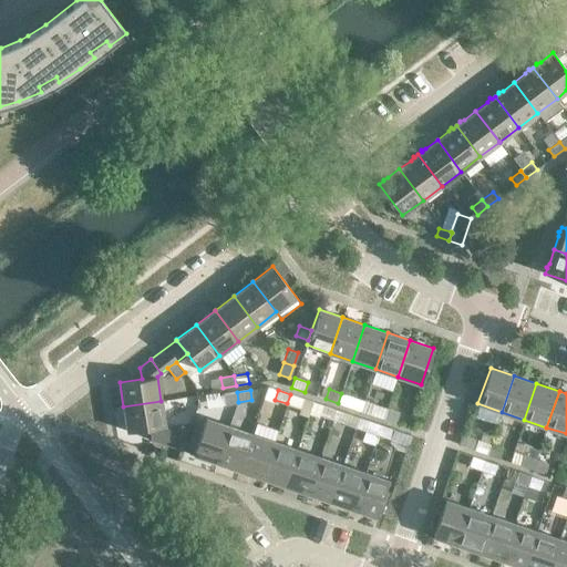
[(238,402),(237,392),(224,394),(225,404),(238,402)]
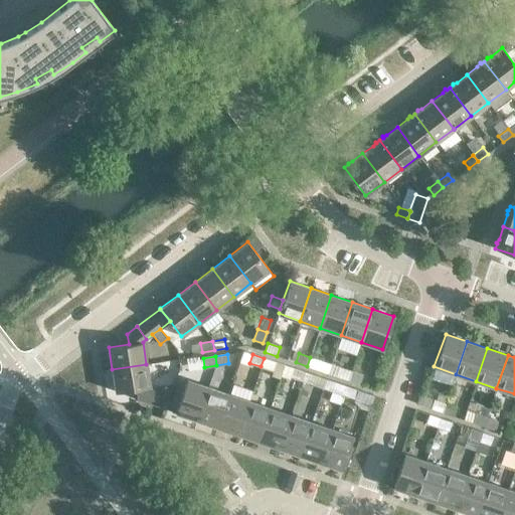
[(322,361),(310,357),(307,366),(319,370),(322,361)]
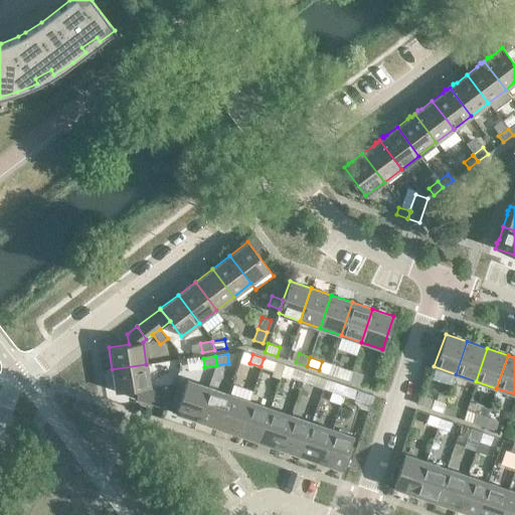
[(276,362),(264,358),(261,366),(273,370),(276,362)]
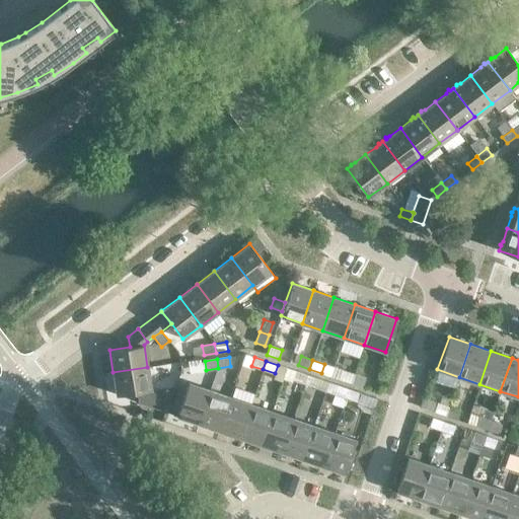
[(151,389),(147,367),(113,372),(117,395),(137,391),(138,402),(151,406),(156,391),(151,389)]
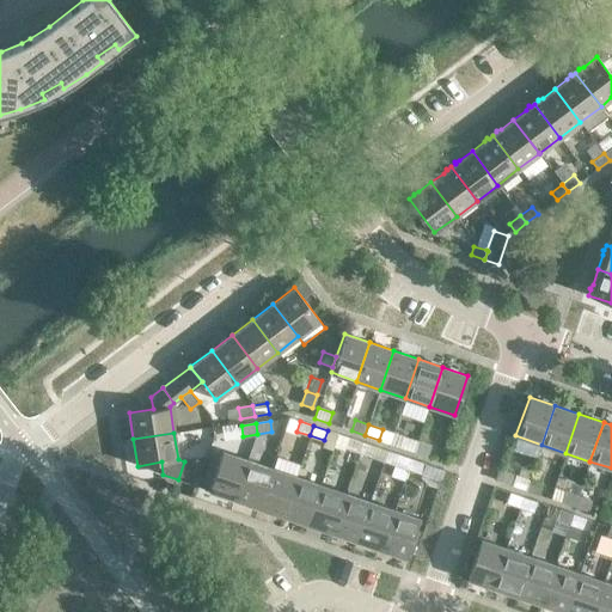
[(403,436),(399,447),(414,452),(417,441),(403,436)]
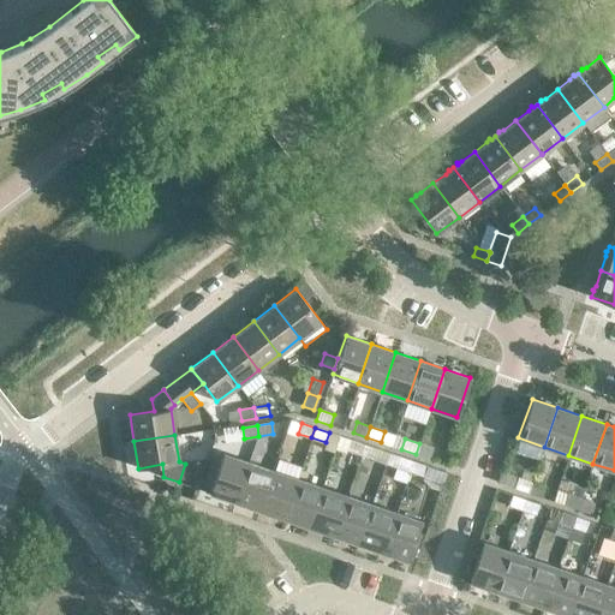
[(364,445),(351,440),(347,449),(360,454),(364,445)]
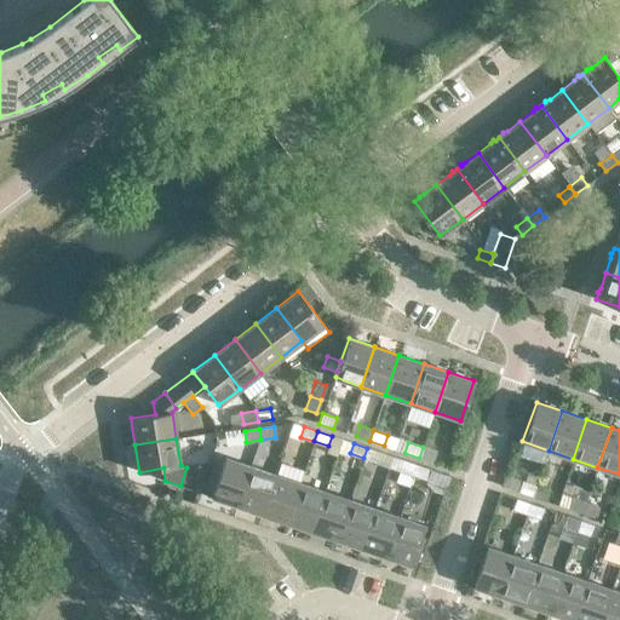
[(436,452),(423,447),(419,458),(434,463),(436,452)]
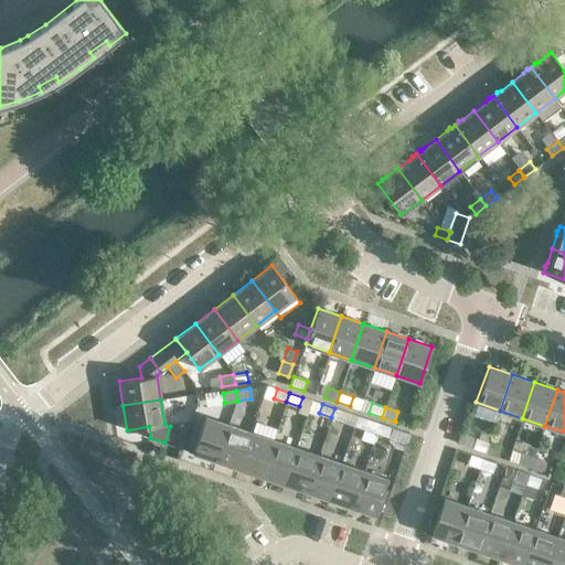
[(348,413),(334,408),(331,417),(344,422),(348,413)]
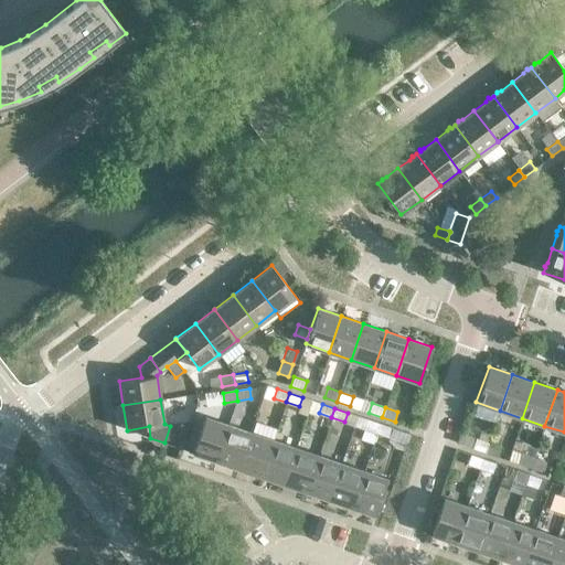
[(192,452),(216,460),(228,424),(205,416),(192,452)]
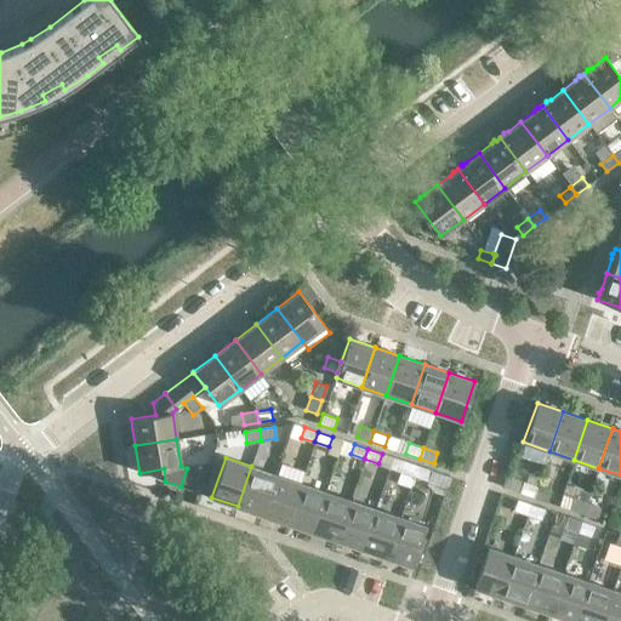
[(417,466),(404,461),(400,471),(414,476),(417,466)]
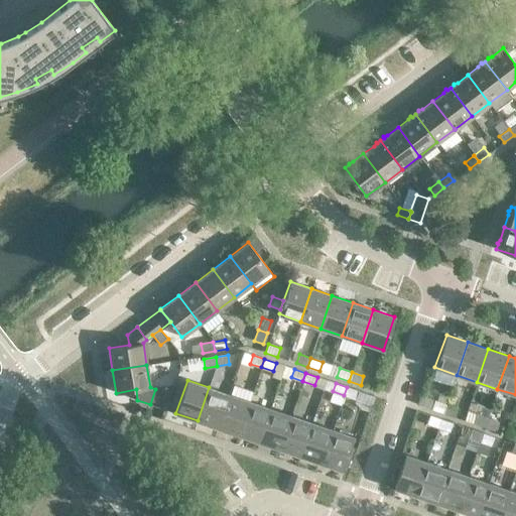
[(229,394),(209,387),(198,420),(218,427),(229,394)]
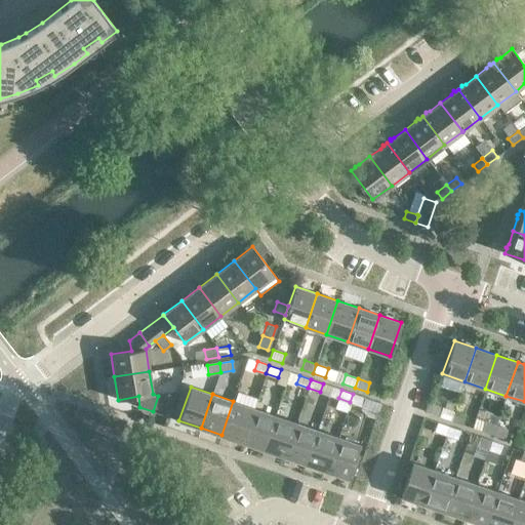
[(365,398),(353,394),(350,402),(362,406),(365,398)]
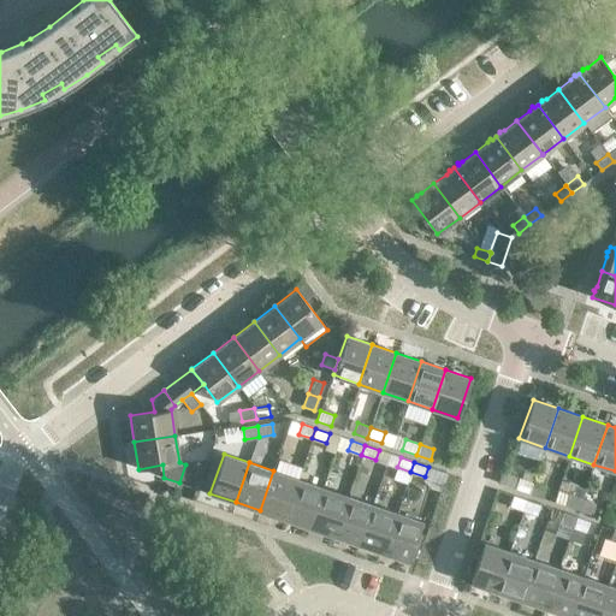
[(298,479),(273,471),(260,510),(284,519),(298,479)]
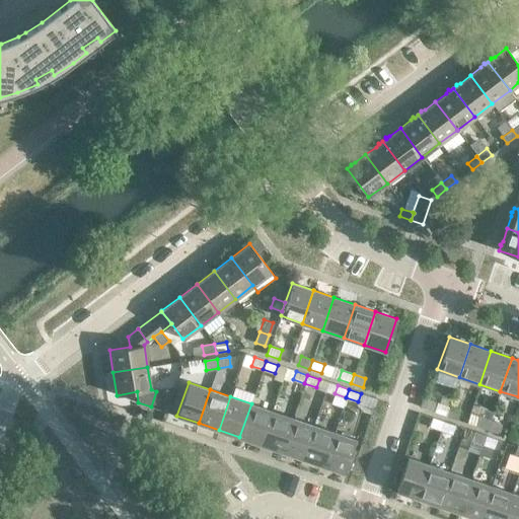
[(437,402),(434,412),(445,416),(448,406),(437,402)]
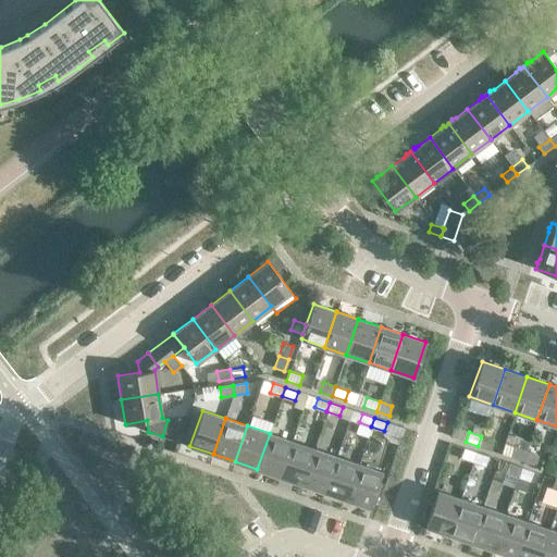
[(292,441),(270,433),(257,469),(280,477),(292,441)]
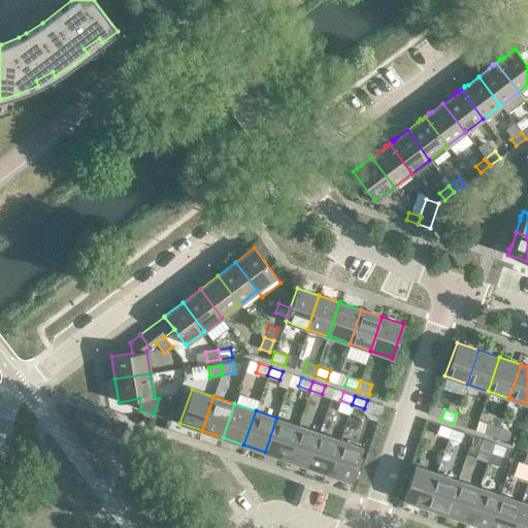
[(468,418),(456,414),(453,423),(465,427),(468,418)]
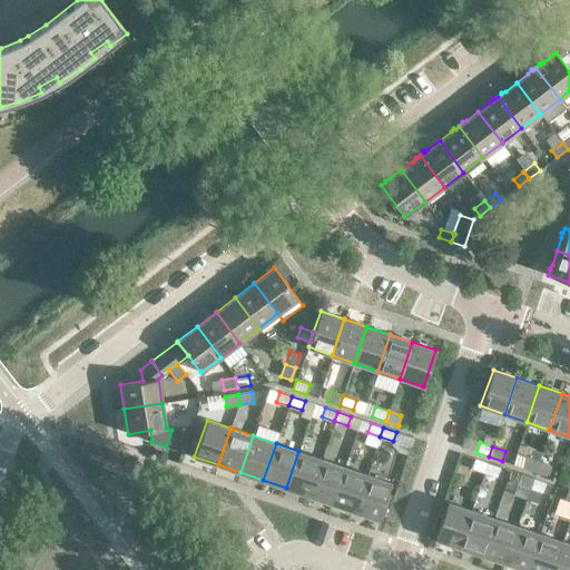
[(322,459),(298,451),(286,488),(308,495),(322,459)]
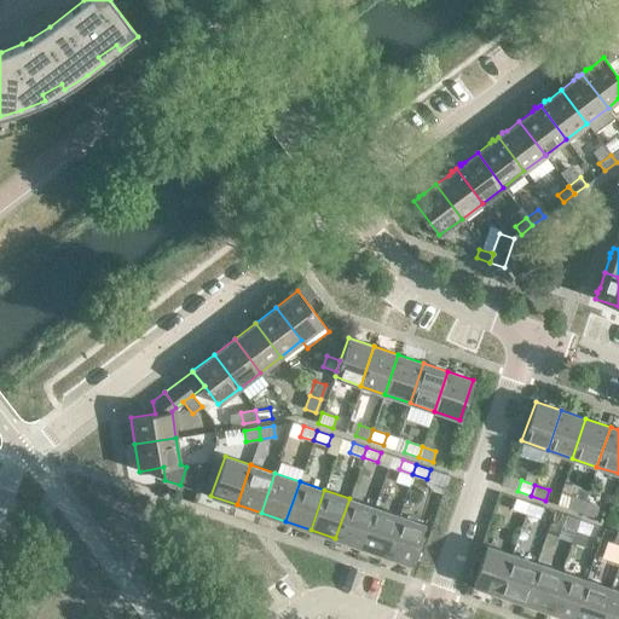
[(571,497),(567,508),(582,513),(585,502),(571,497)]
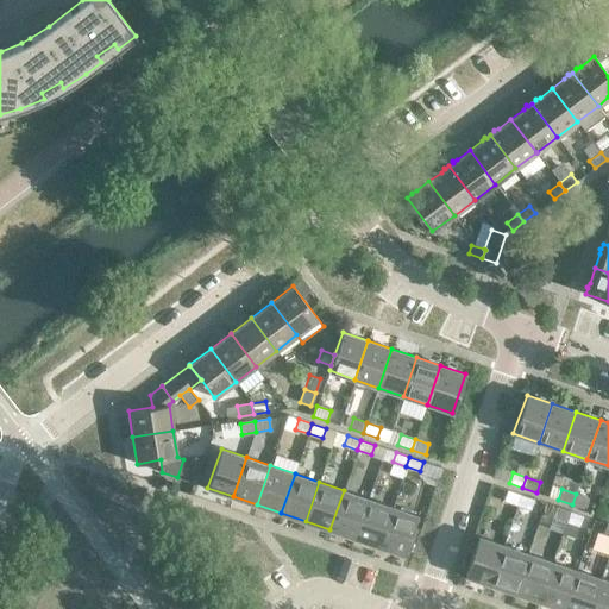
[(368,498),(344,490),(330,529),(355,538),(368,498)]
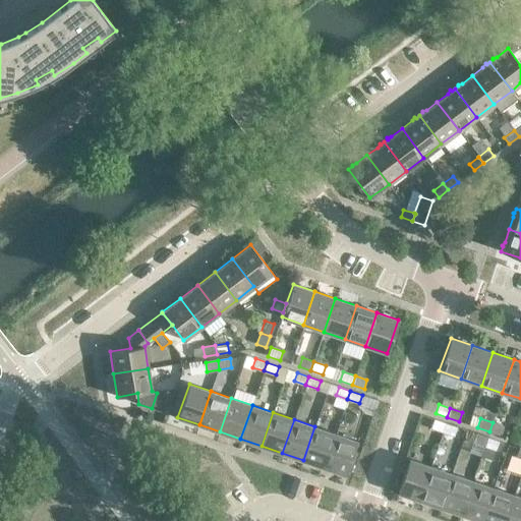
[(446,423),(433,419),(430,428),(443,431),(446,423)]
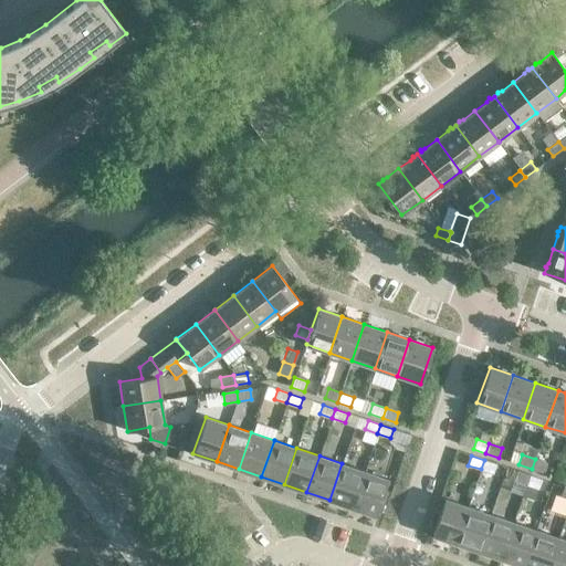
[(547,463),(535,459),(532,469),(544,473),(547,463)]
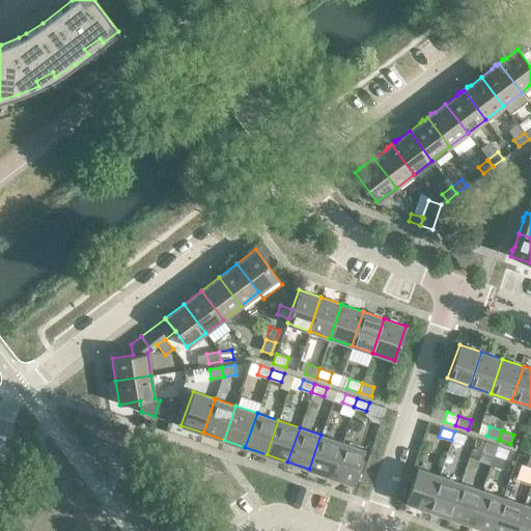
[(466,436),(454,431),(451,440),(463,444),(466,436)]
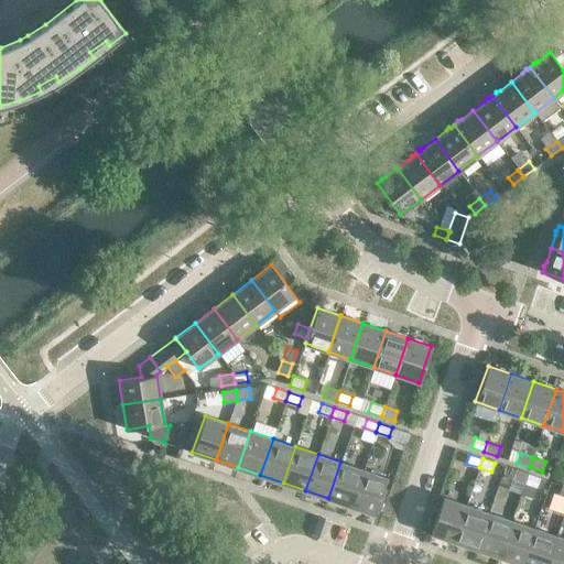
[(362,469),(340,462),(328,498),(350,506),(362,469)]
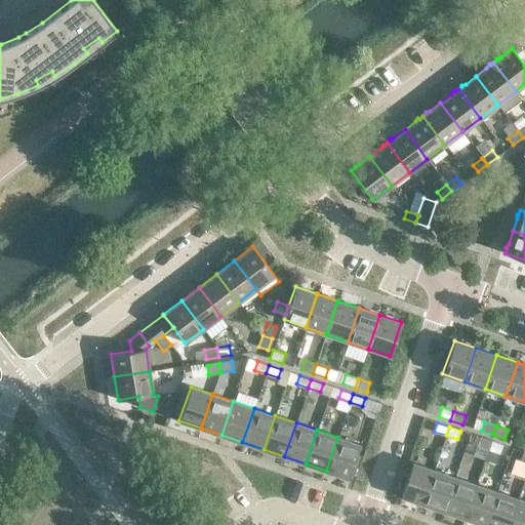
[(360,445),(337,437),(326,471),(348,478),(360,445)]
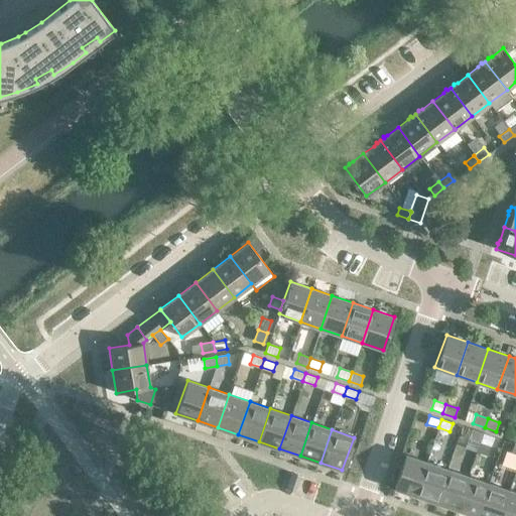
[(483,433),(471,429),(468,438),(480,441),(483,433)]
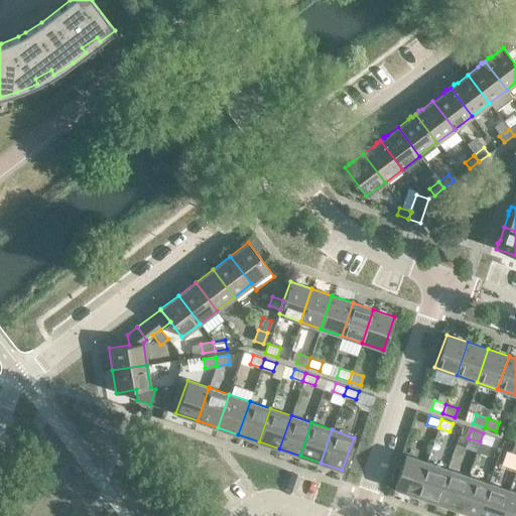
[(494,437),(483,433),(480,441),(491,445),(494,437)]
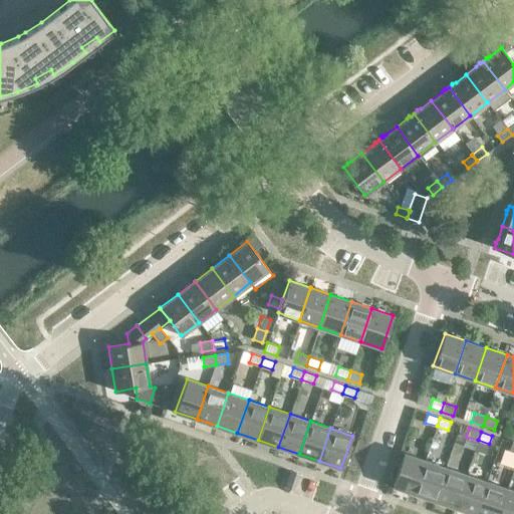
[(393,486),(414,493),(425,460),(404,453),(393,486)]
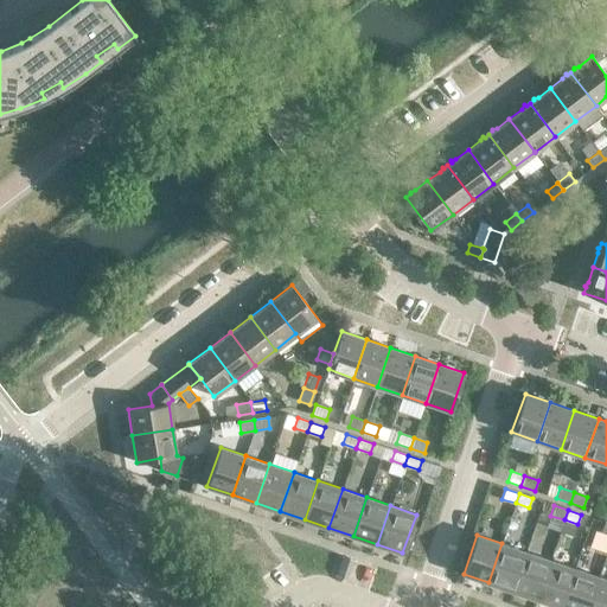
[(525,551),(502,543),(489,582),(512,590),(525,551)]
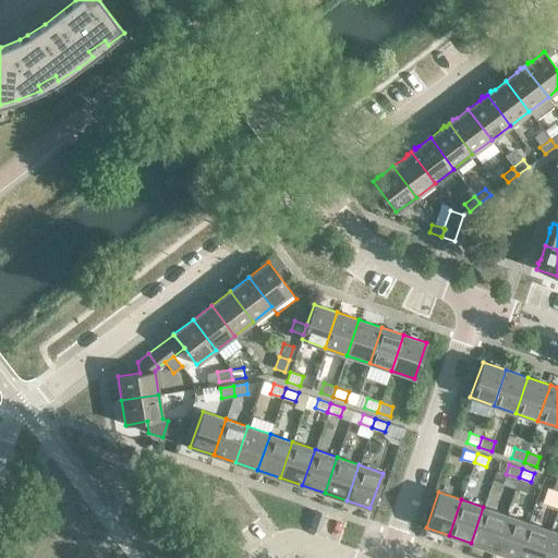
[(506,514),(483,507),(471,543),(494,550),(506,514)]
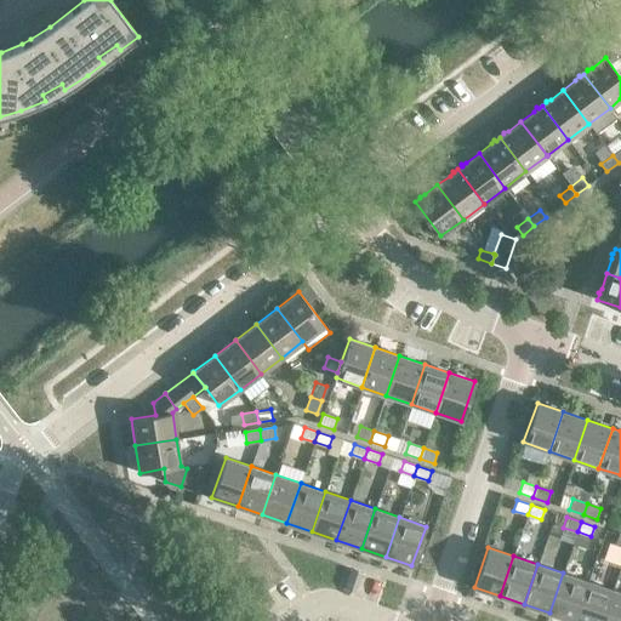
[(574,620),(587,581),(563,573),(550,613),(573,620),(574,620)]
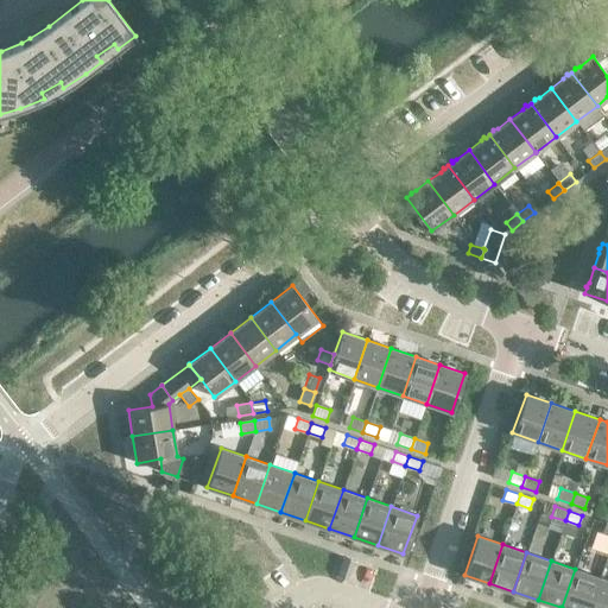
[(588,607),(600,577),(575,569),(562,607),(588,607)]
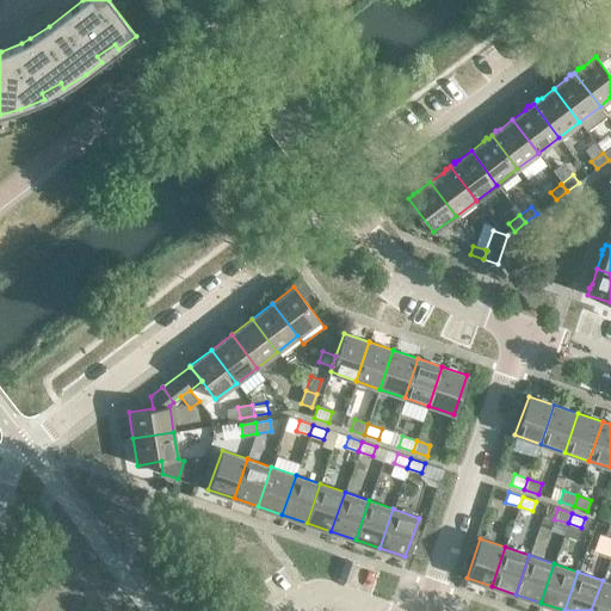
[(610,610),(610,582),(603,580),(591,610),(610,610)]
